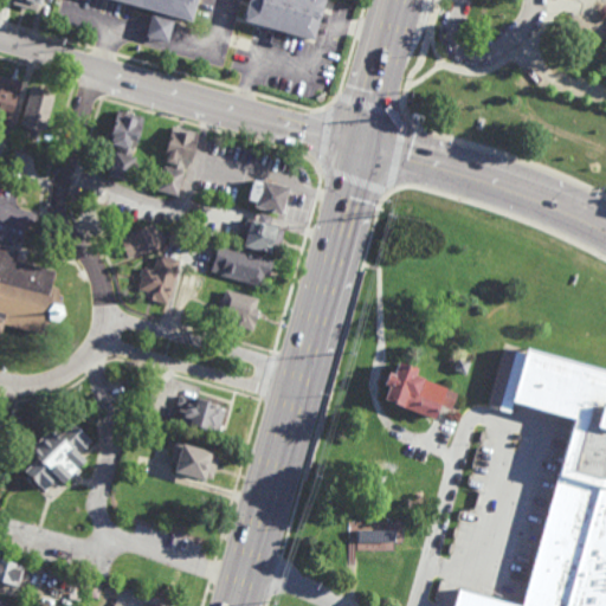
[(12,0),(11,4),(38,11),(39,0),(12,0)]
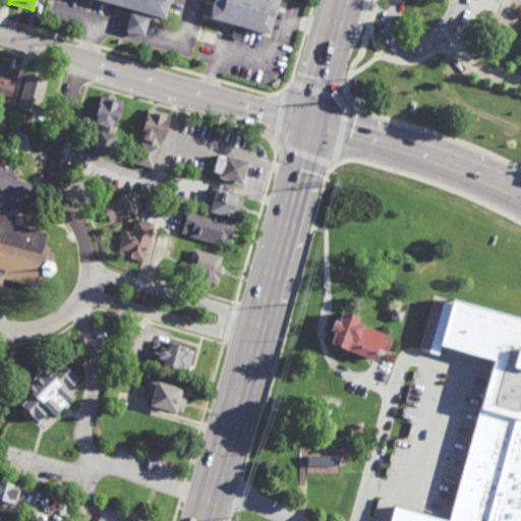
[(167,0),(164,14),(146,9),(145,14),(149,15),(145,31),(143,34),(124,29),(125,24),(130,9),(134,10),(135,6),(113,0),(167,0)]
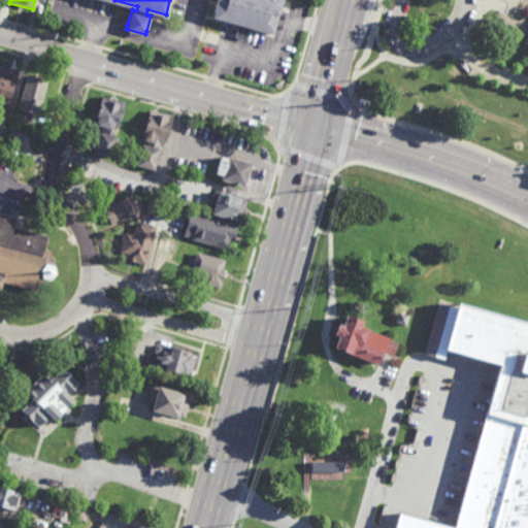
[(271,33),(248,27),(244,40),(233,36),(236,24),(209,15),(213,0),(272,0),(279,2),(271,33)]
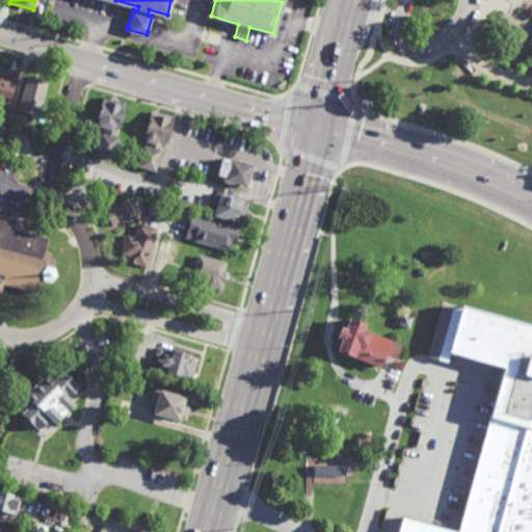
[(4,111),(0,110),(0,65),(17,70),(4,111)]
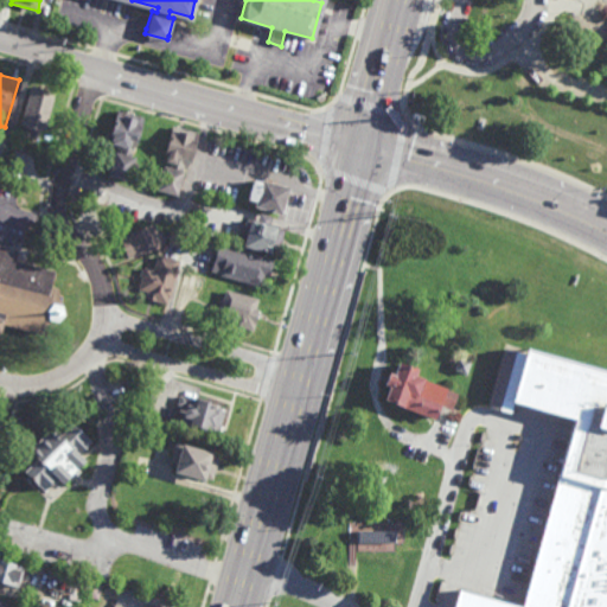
[(43,132),(34,129),(34,131),(29,128),(17,125),(29,83),(55,90),(43,132)]
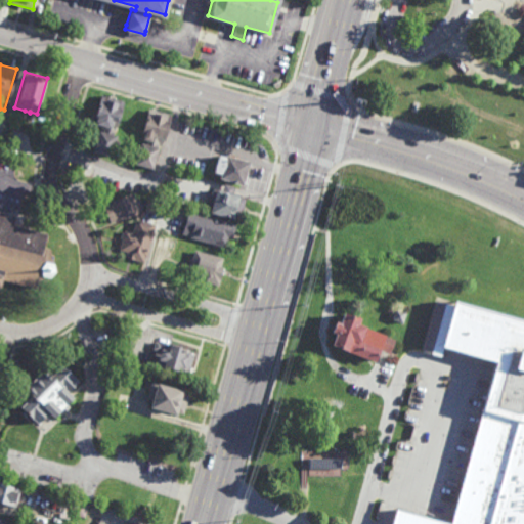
[(122,100),(113,133),(117,134),(116,139),(119,140),(115,153),(111,151),(110,156),(93,151),(99,129),(102,130),(103,128),(91,125),(94,115),(100,94),(122,100)]
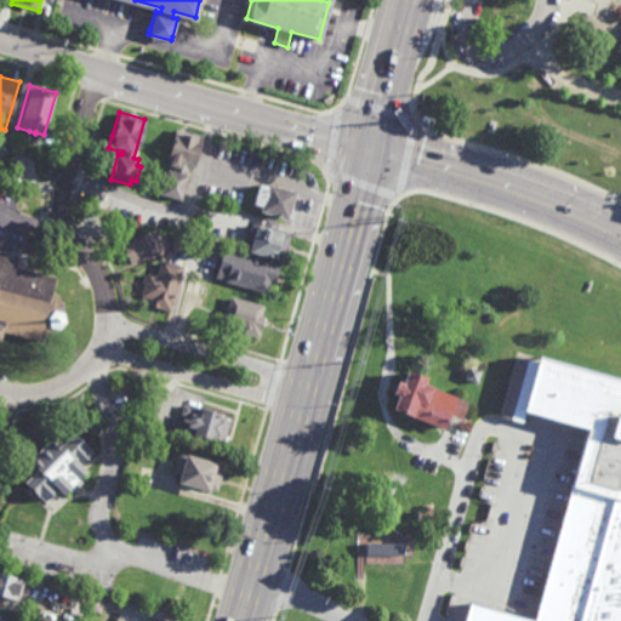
[(194,165),(193,165),(192,169),(188,167),(186,174),(187,174),(181,199),(160,193),(161,188),(158,187),(159,183),(158,182),(159,177),(160,178),(163,172),(166,174),(167,167),(174,169),(175,164),(169,163),(170,159),(167,158),(176,127),(203,135),(194,165)]
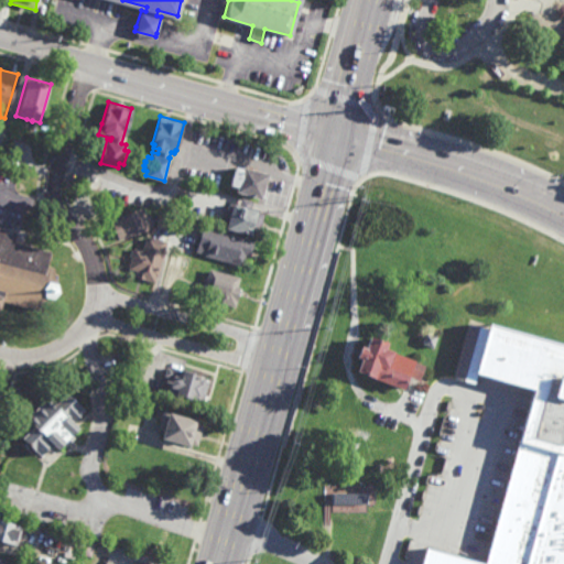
[(17,167),(2,164),(6,150),(20,153),(17,167)]
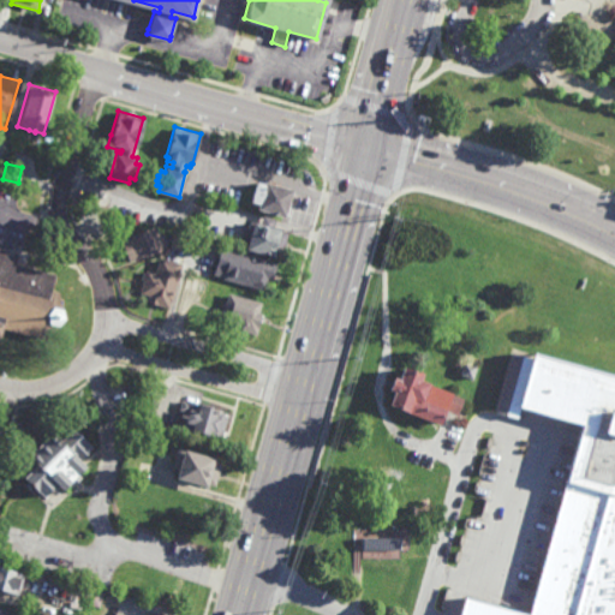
[(261,183),(261,180),(290,189),(288,192),(291,193),(285,215),(282,214),(281,216),(254,208),(255,203),(246,201),(252,180),(261,183)]
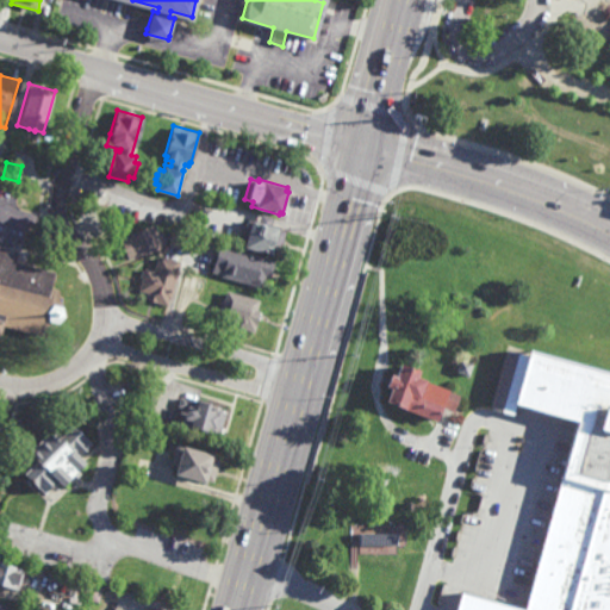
[(268,224),(275,225),(274,228),(284,230),(277,255),(268,253),(268,255),(240,247),(242,236),(241,236),(246,218),(255,222),(257,213),(271,217),(268,224)]
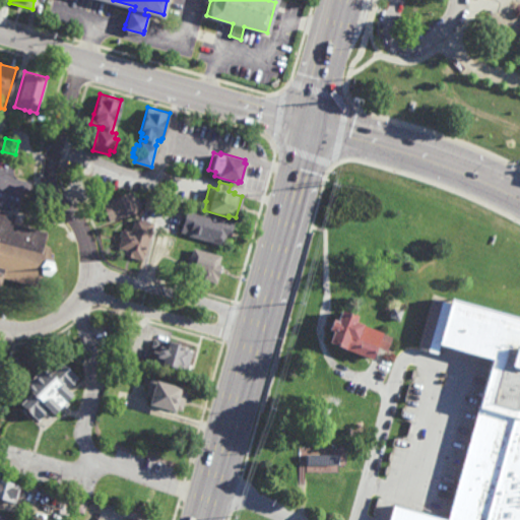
[(134,198),(138,196),(141,205),(137,206),(139,210),(113,219),(113,218),(109,220),(102,203),(106,201),(106,199),(131,190),(134,198)]
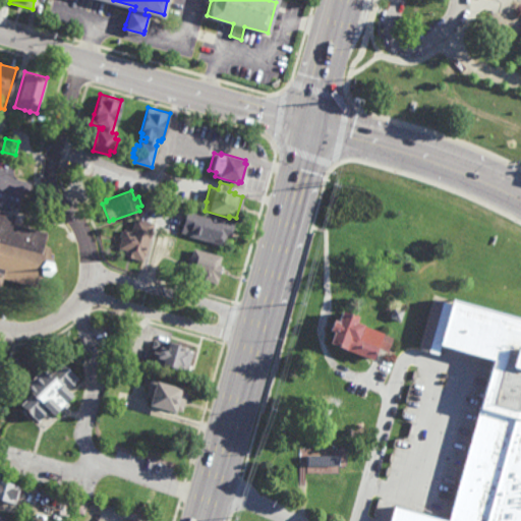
[(0,209),(8,211),(7,213),(12,214),(10,222),(46,231),(43,244),(49,246),(50,262),(51,262),(53,269),(48,276),(47,276),(37,288),(0,278),(0,209)]
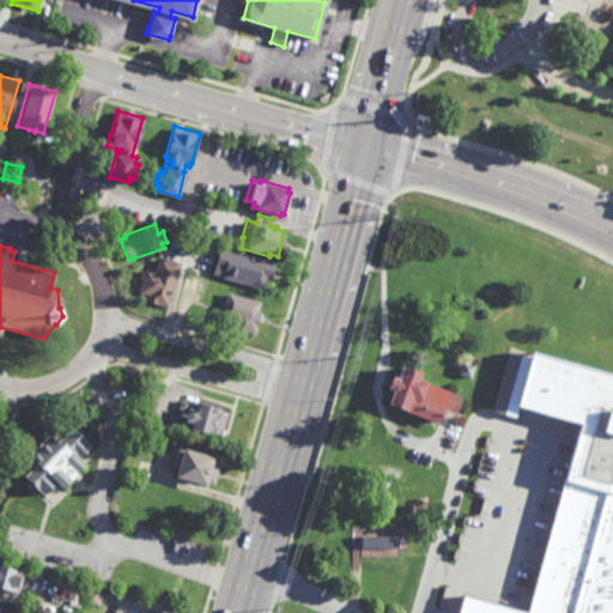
[(241,252),(256,255),(256,258),(273,261),(267,281),(263,280),(261,289),(222,279),(223,275),(213,273),(219,247),(241,252)]
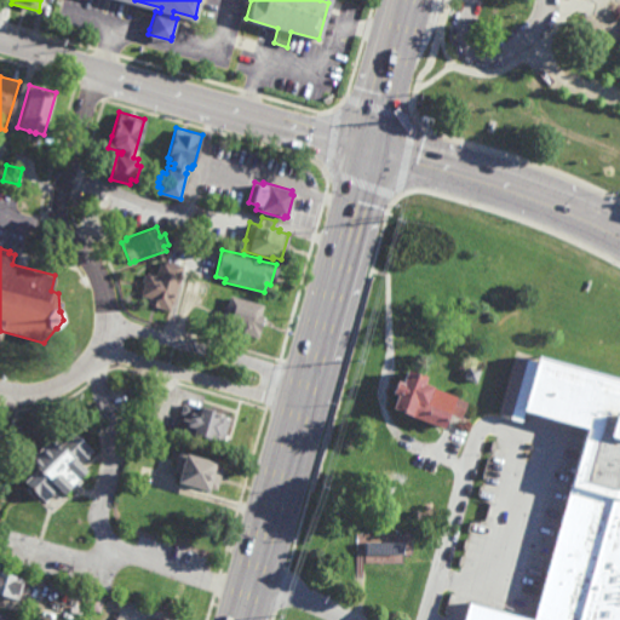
[(172,303),(171,303),(168,310),(148,304),(149,297),(141,294),(144,282),(142,281),(144,274),(145,274),(145,273),(156,275),(160,259),(183,265),(172,303)]
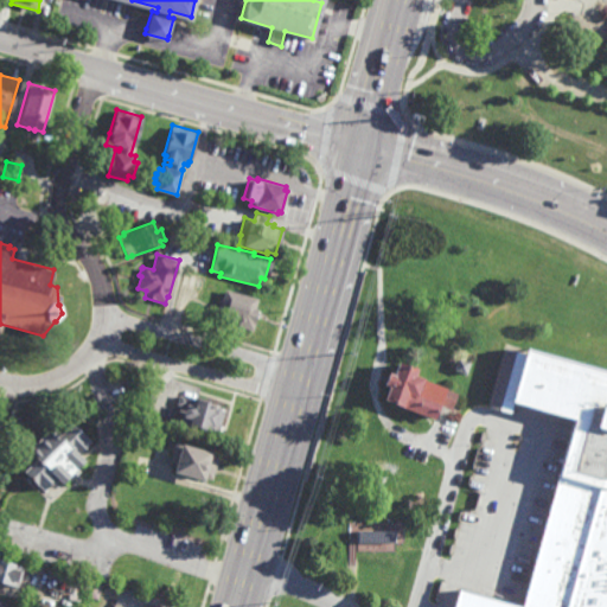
[(249,330),(235,326),(236,323),(224,319),(224,317),(218,315),(225,291),(255,298),(253,310),(255,310),(249,330)]
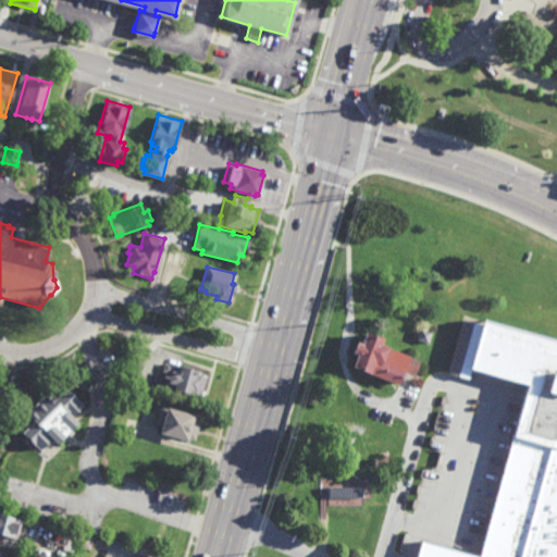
[(556,556),(415,556),(419,543),(469,556),(478,556),(525,385),(469,369),(466,378),(448,373),(462,320),(479,325),(480,320),(556,341),(556,556)]
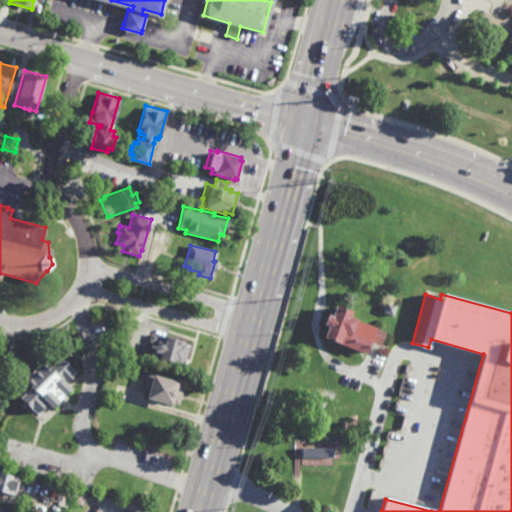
[(391,315),(382,312),(385,303),(395,306),(391,315)]
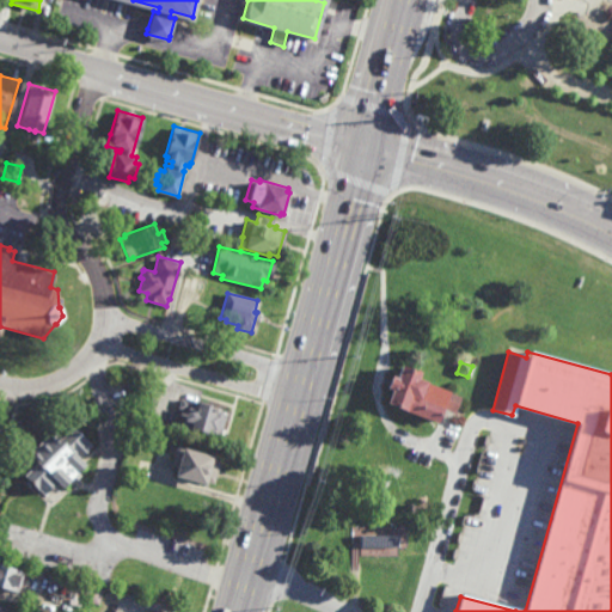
[(401,366),(397,377),(391,375),(385,391),(391,392),(386,405),(438,423),(444,408),(453,411),(460,393),(418,379),(421,373),(401,366)]
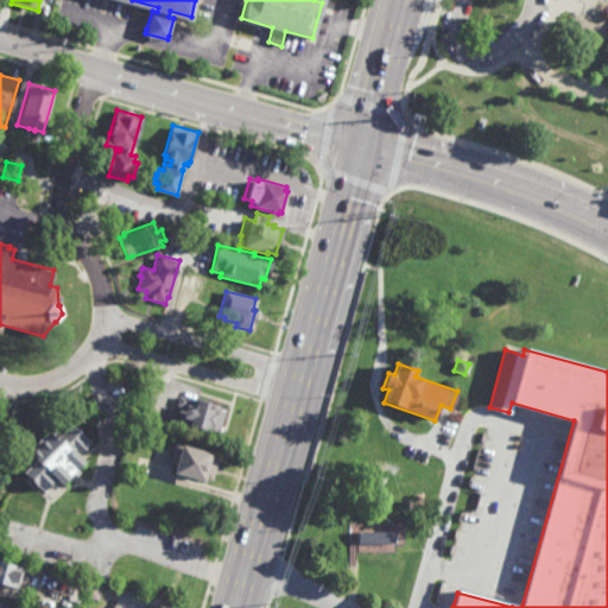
[(196,400),(197,398),(210,401),(209,404),(219,406),(219,409),(226,410),(219,434),(213,432),(213,434),(177,424),(181,413),(178,412),(178,410),(181,410),(182,406),(177,405),(179,396),(196,400)]
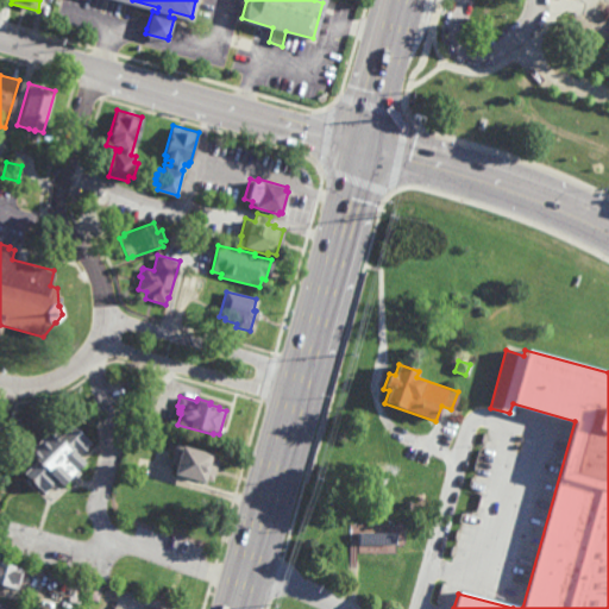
[(90,444),(77,457),(83,464),(77,470),(80,473),(71,482),(68,479),(60,487),(55,482),(42,494),(22,473),(33,462),(25,453),(50,428),(58,438),(70,425),(90,444)]
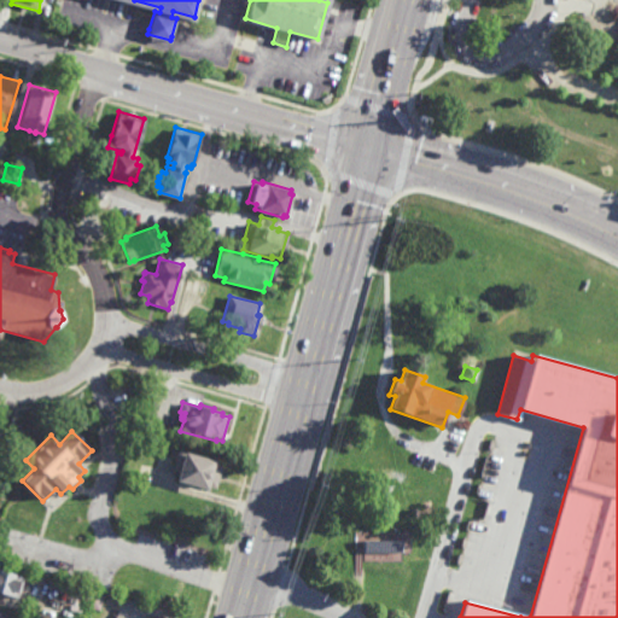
[(216,488),(209,487),(208,490),(178,482),(181,468),(174,466),(179,452),(216,461),(215,465),(222,466),(216,488)]
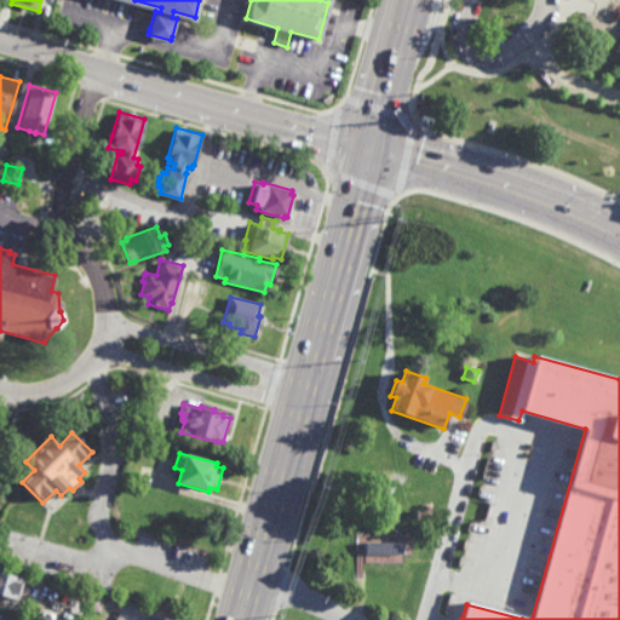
[(365,543),(365,557),(407,558),(407,544),(365,543)]
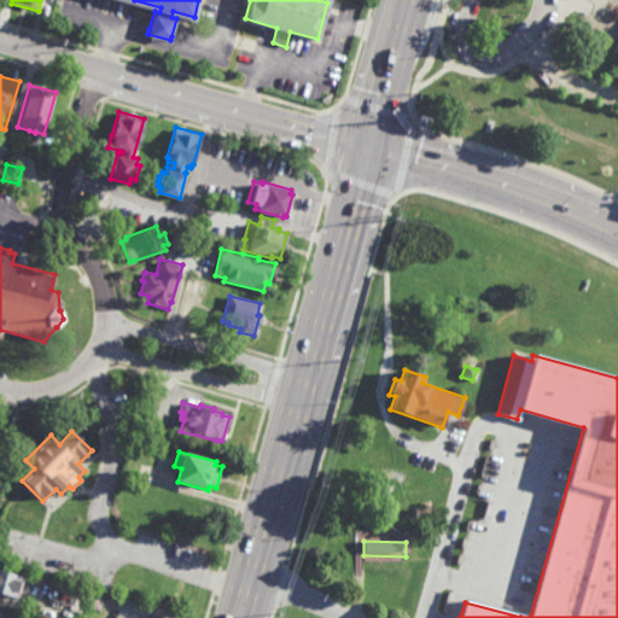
[(17,599),(0,593),(0,571),(23,578),(17,599)]
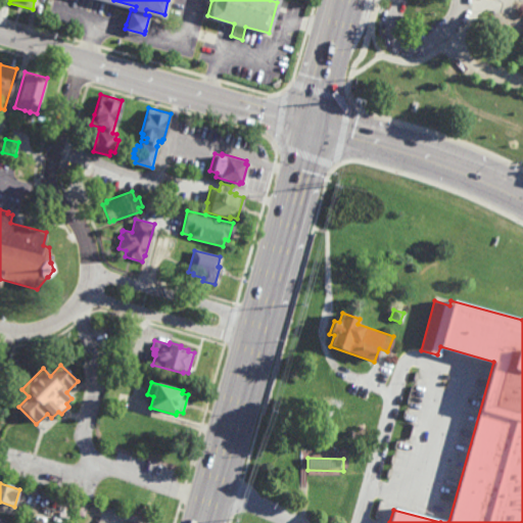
[(85,517),(73,514),(76,501),(88,504),(85,517)]
